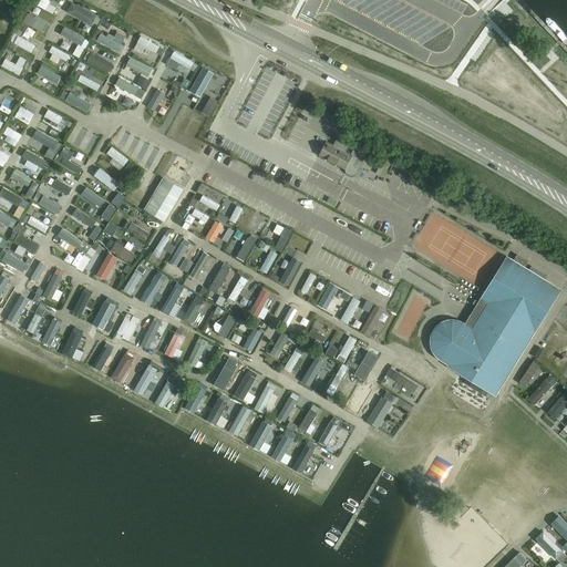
[(35,0),(34,3),(52,13),(55,8),(48,3),(49,0),(35,0)]
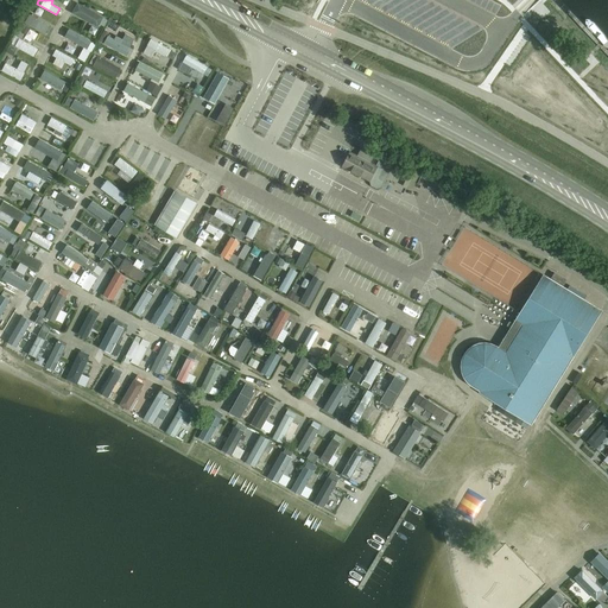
[(73,13),(97,27),(100,24),(103,26),(107,20),(103,18),(77,4),(73,13)]
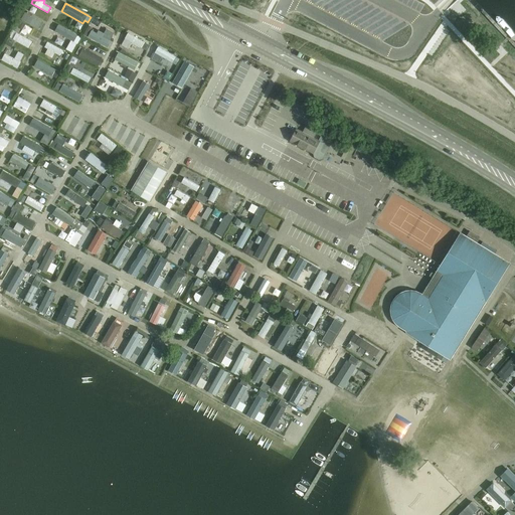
[(25,12),(21,18),(38,28),(42,22),(31,15),(28,13),(25,12)]
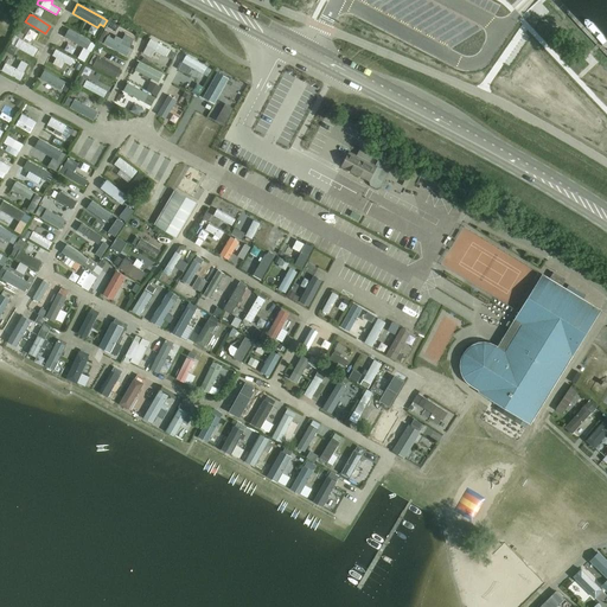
[(63,34),(91,51),(95,43),(66,27),(63,34)]
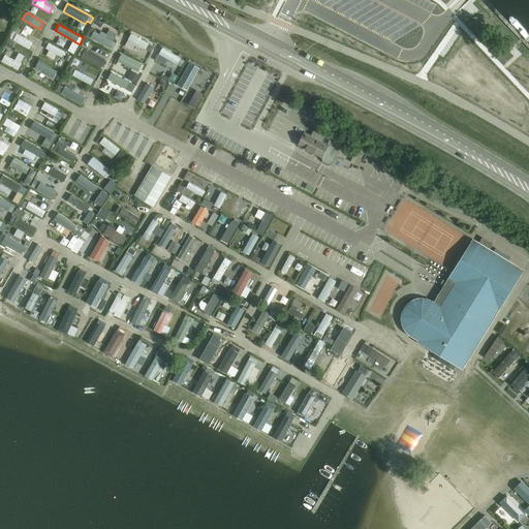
[(33,42),(17,33),(13,39),(12,40),(29,49),(33,42)]
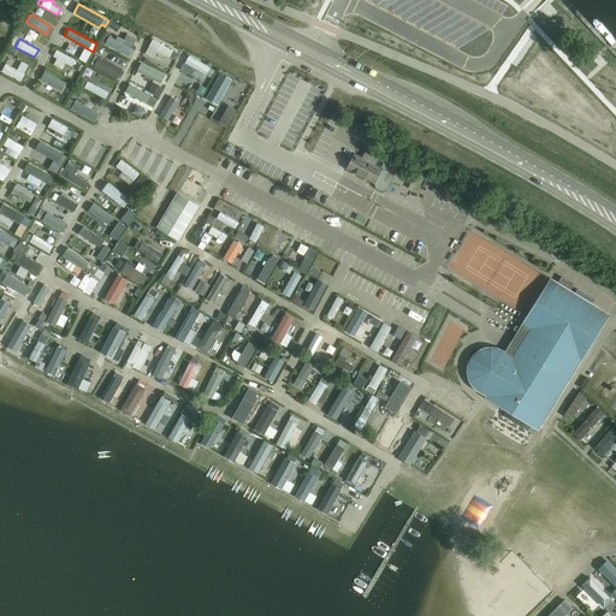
[(153,39),(144,53),(153,58),(157,51),(157,49),(169,57),(172,49),(153,39)]
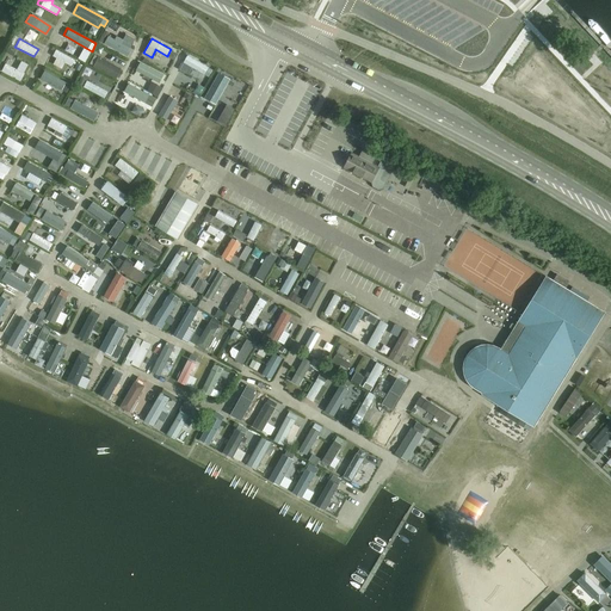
[(128,48),(113,39),(110,45),(124,55),(128,48)]
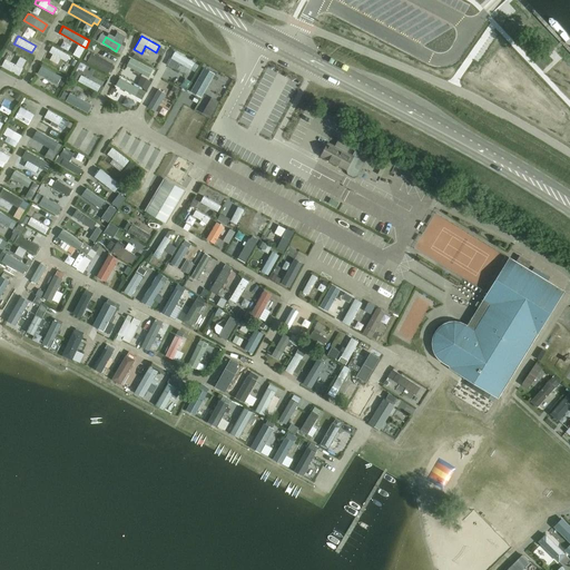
[(70,56),(52,46),(49,51),(57,56),(55,60),(59,61),(60,58),(67,61),(70,56)]
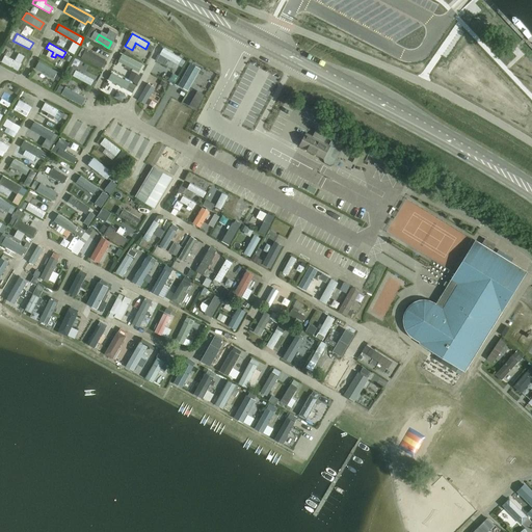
[(101,68),(105,59),(86,49),(85,49),(82,48),(78,55),(82,57),(81,57),(101,68)]
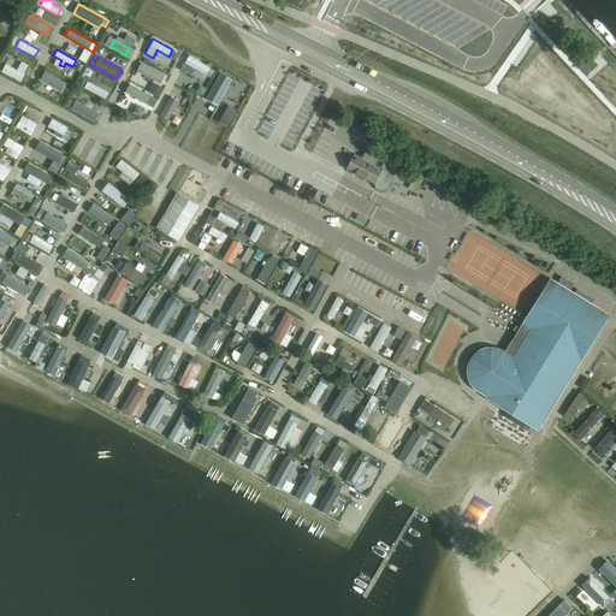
[(211,67),(189,55),(185,63),(211,77),(214,70),(209,67),(211,67)]
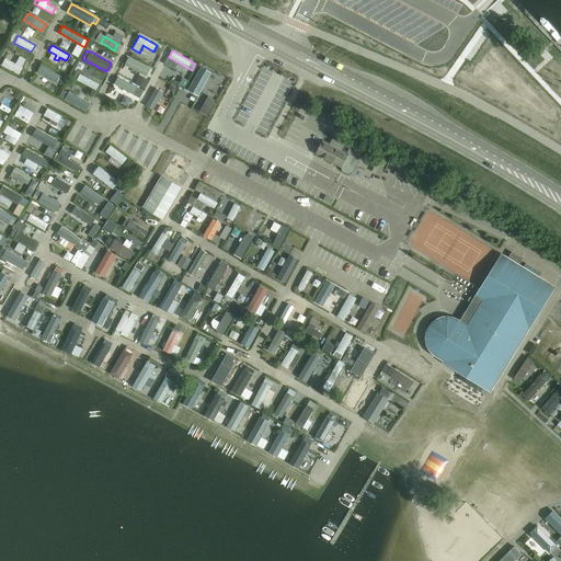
[(6,57),(1,65),(19,75),(22,67),(6,57)]
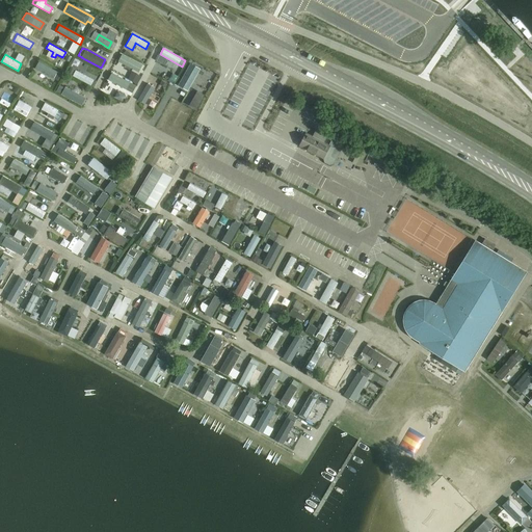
[(121,54),(118,59),(115,65),(121,69),(124,62),(125,63),(124,67),(133,71),(134,68),(140,71),(140,70),(143,64),(121,54)]
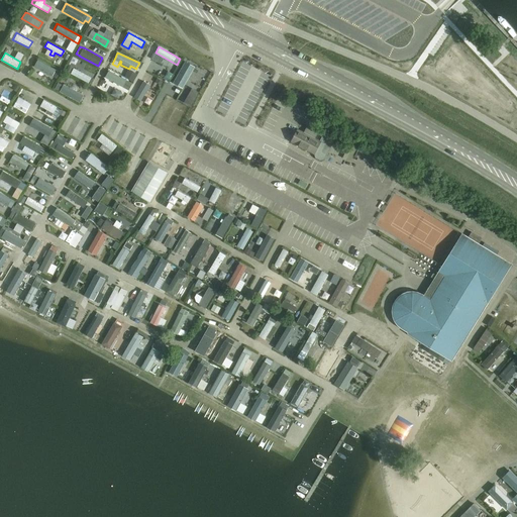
[(161,68),(163,62),(154,59),(151,65),(161,68)]
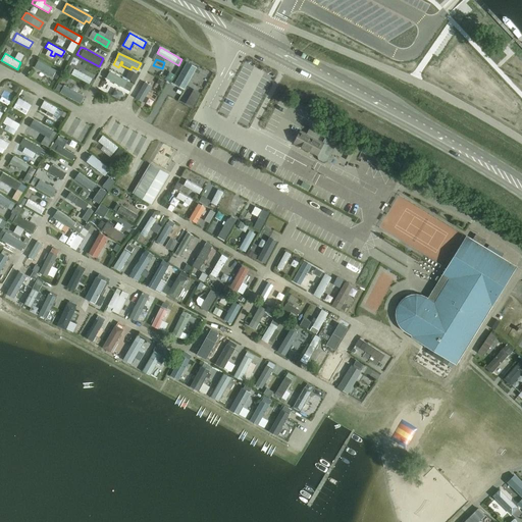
[(56,69),(38,60),(35,66),(53,76),(57,79),(60,72),(56,70),(56,69)]
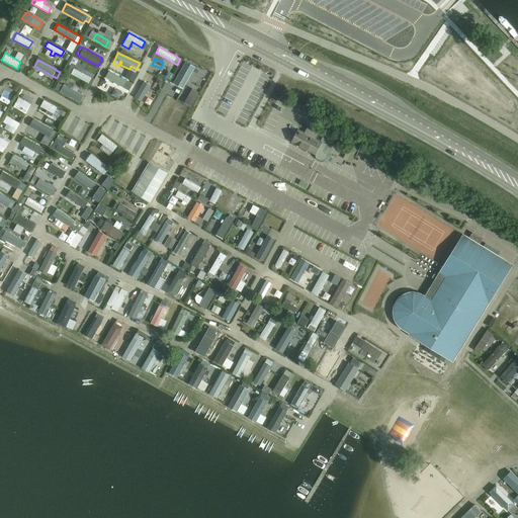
[(190,64),(178,85),(185,89),(197,68),(190,64)]
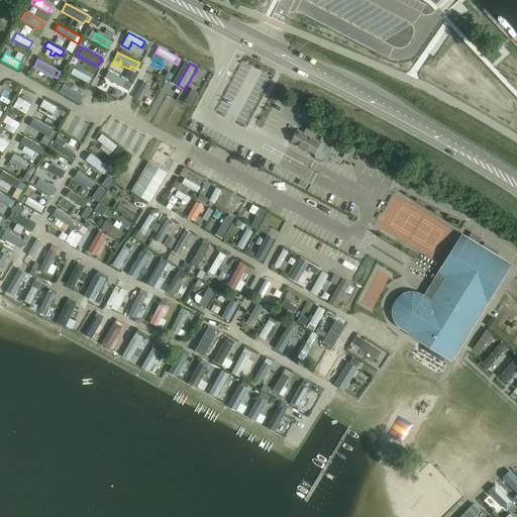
[(92,80),(96,74),(77,65),(74,71),(92,80)]
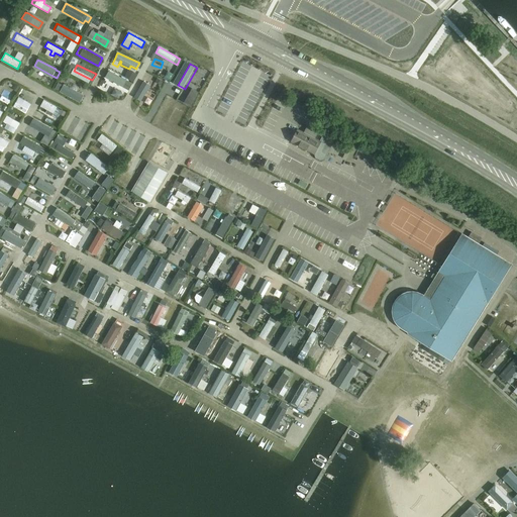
[(126,80),(109,71),(105,77),(122,87),(126,80)]
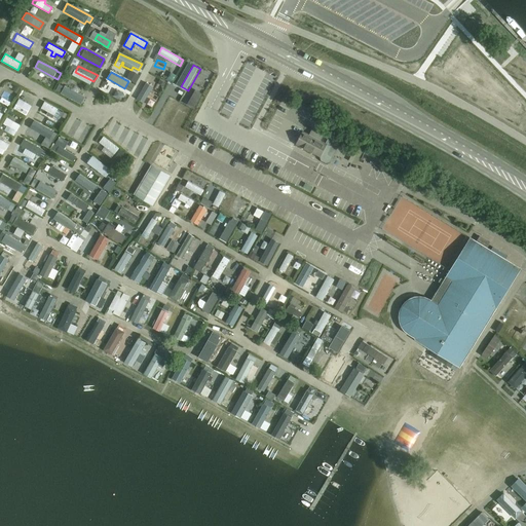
[(130,72),(127,78),(136,82),(139,77),(130,72)]
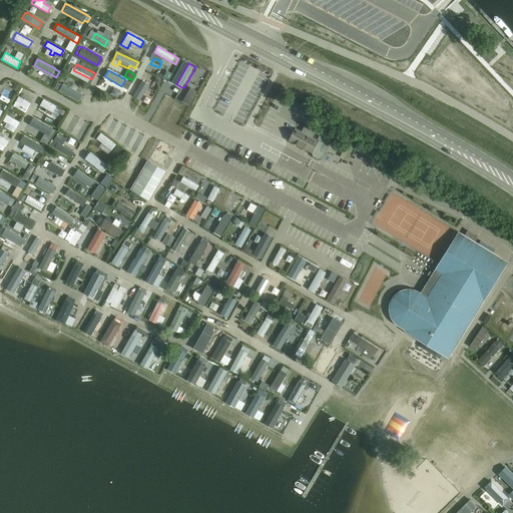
[(142,82),(133,96),(139,100),(147,85),(142,82)]
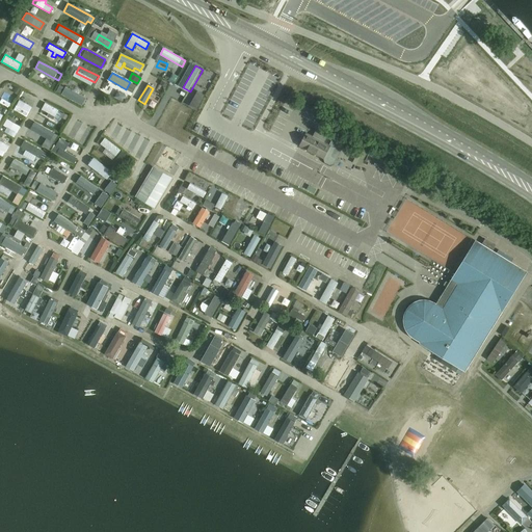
[(84,98),(68,88),(63,95),(81,104),(84,98)]
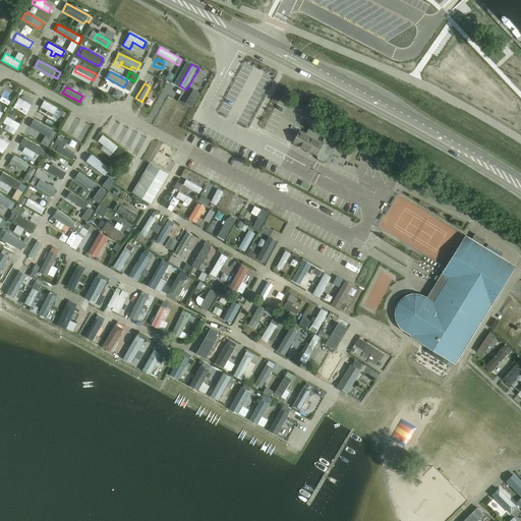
[(177,100),(171,97),(161,116),(168,119),(177,100)]
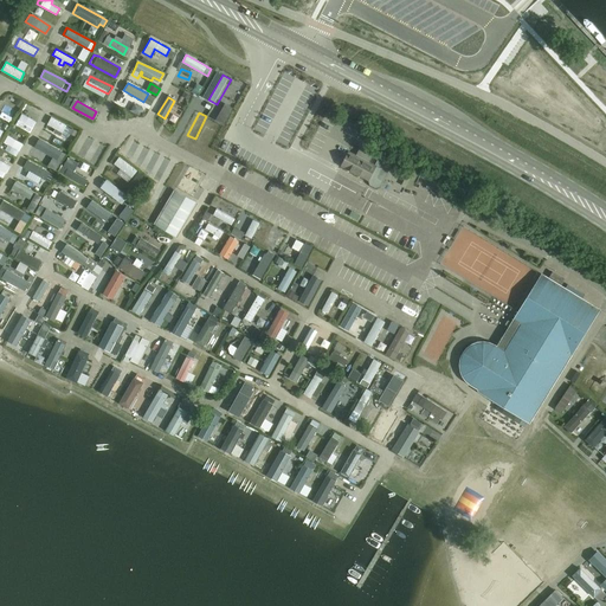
[(220,114),(217,120),(224,124),(227,118),(220,114)]
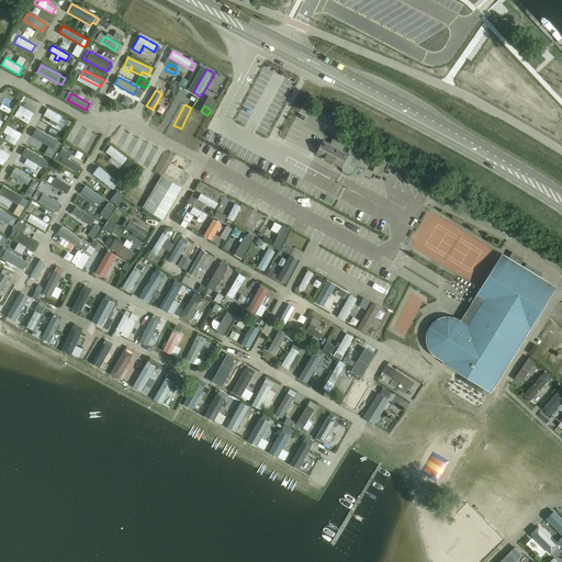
[(62,116),(47,108),(44,115),(51,120),(49,123),(55,125),(56,122),(58,123),(62,116)]
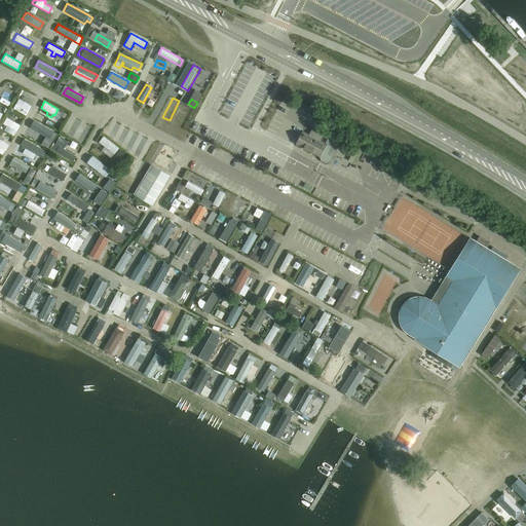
[(15,109),(15,117),(25,117),(25,109),(15,109)]
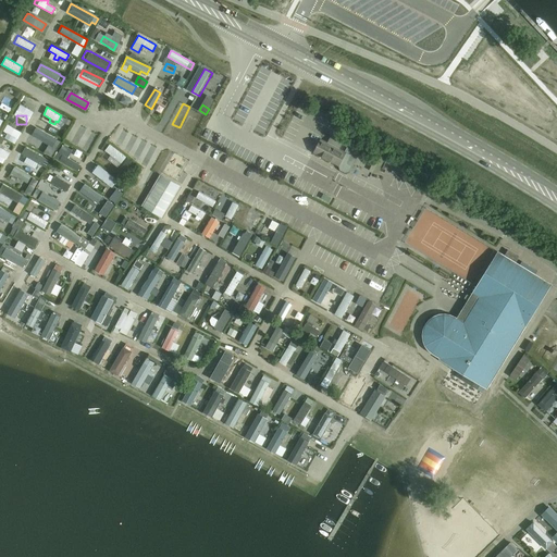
[(53,137),(36,127),(32,134),(44,140),(41,144),(46,146),(48,143),(50,144),(53,137)]
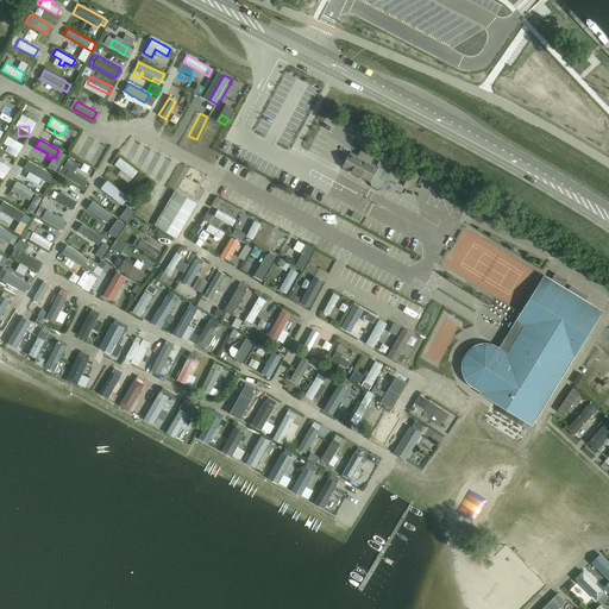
[(100,164),(105,157),(88,148),(85,155),(100,164)]
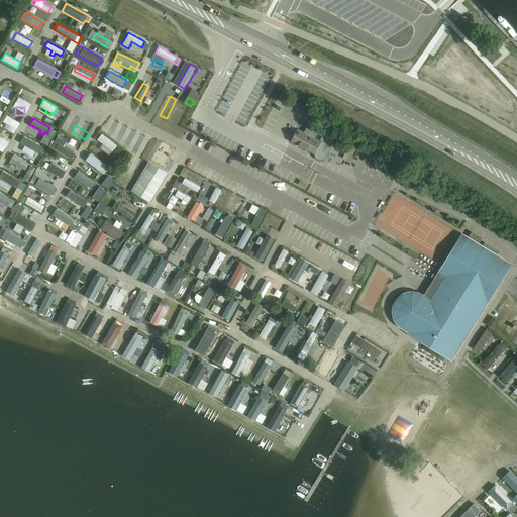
[(325,130),(319,141),(314,138),(317,133),(313,131),(306,128),(304,132),(297,129),(291,140),(314,153),(314,152),(316,158),(320,160),(324,159),(334,139),(328,136),(330,132),(325,130)]
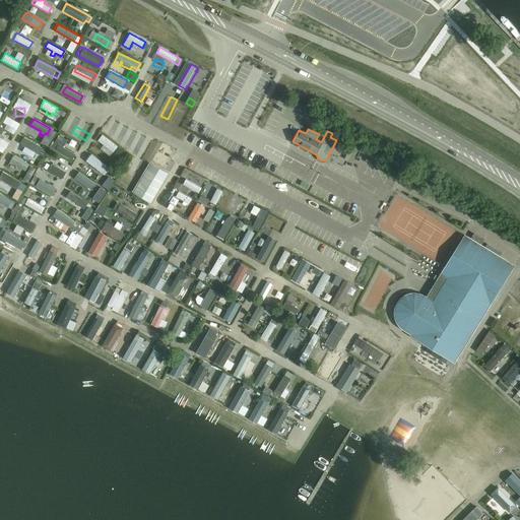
[(118,146),(103,134),(98,140),(113,152),(118,146)]
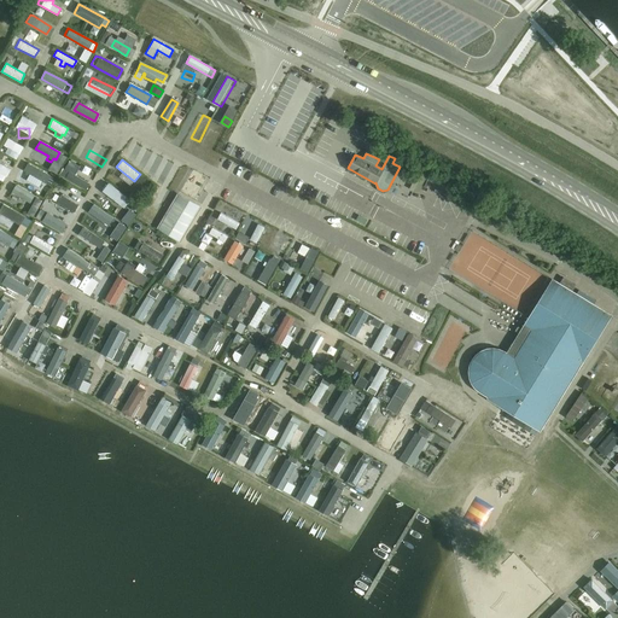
[(28,162),(23,170),(46,184),(46,182),(51,185),(54,179),(51,176),(51,175),(28,162)]
